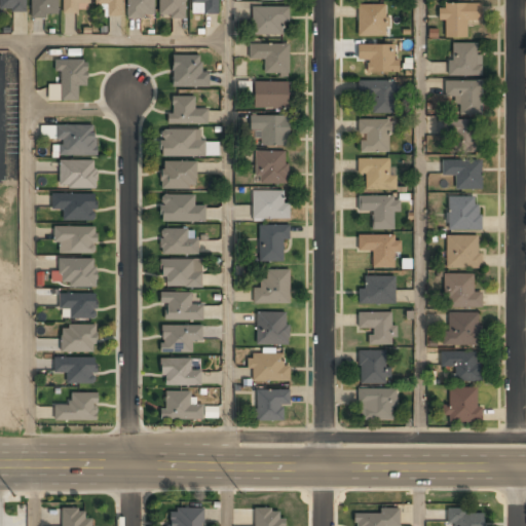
[(1,0),(1,11),(25,11),(25,0),(1,0)]
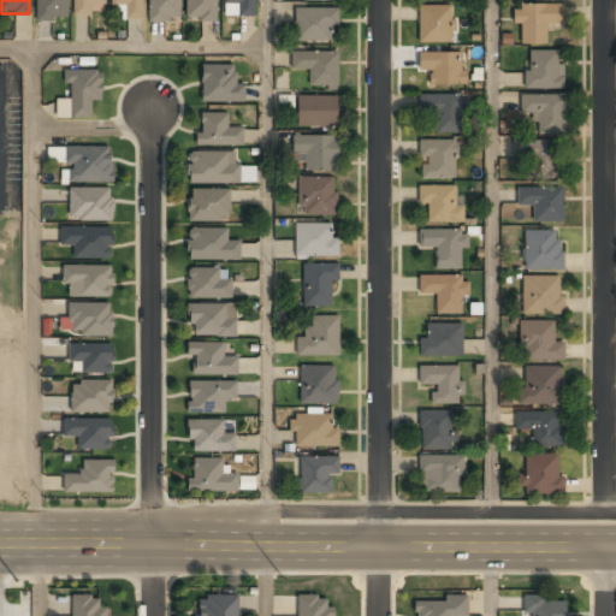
[(67,0),(36,0),(36,21),(67,21),(67,0)]
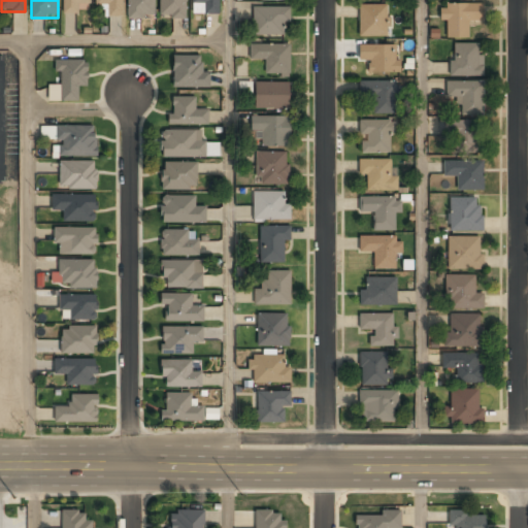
[(89,4),(89,0),(63,0),(63,15),(77,15),(77,4),(89,4)]
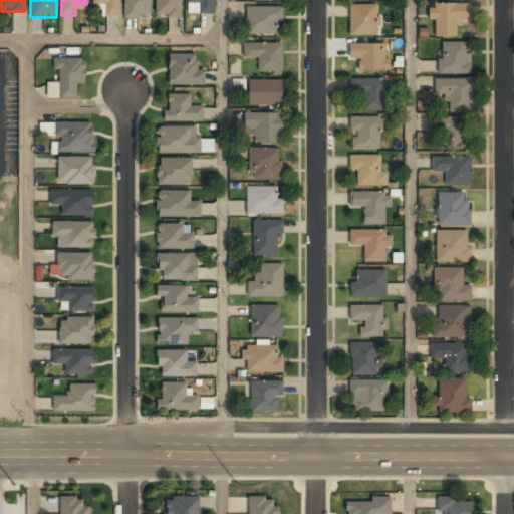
[(91,0),(92,6),(101,6),(101,17),(118,16),(118,0),(91,0)]
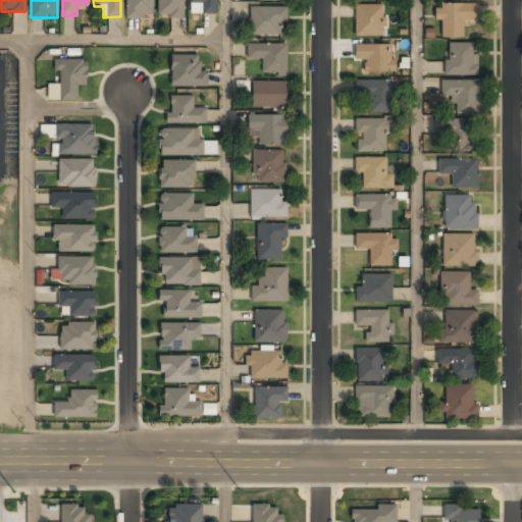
[(125,0),(125,18),(152,18),(152,0),(125,0)]
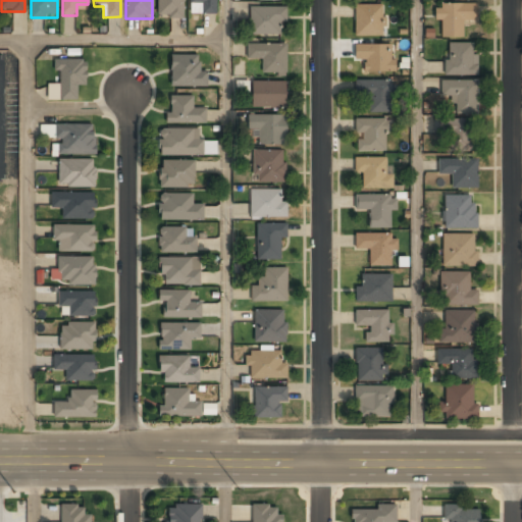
[(183,0),(157,0),(157,18),(183,18),(183,0)]
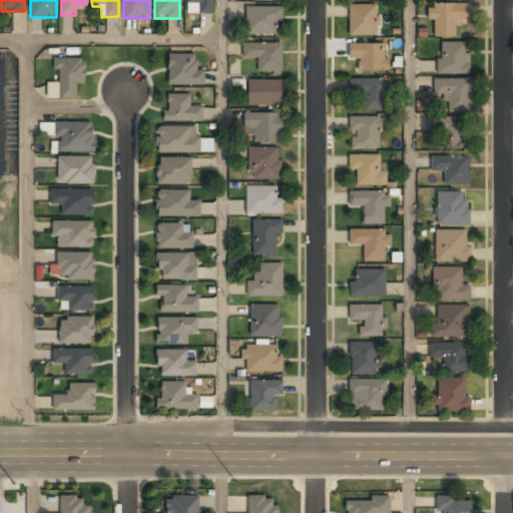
[(212,0),(186,0),(186,3),(198,3),(198,14),(212,14),(212,0)]
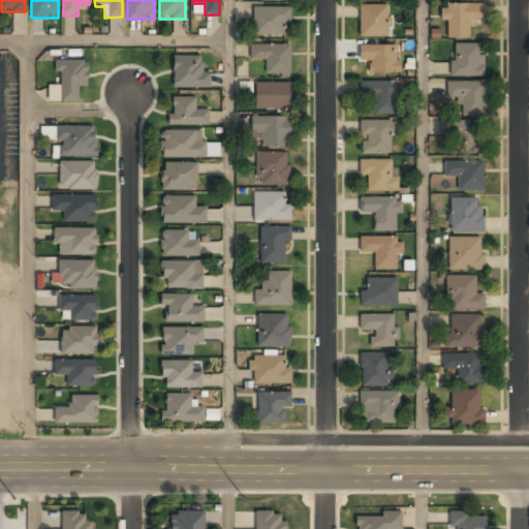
[(387,36),(387,5),(359,5),(359,36),(387,36)]
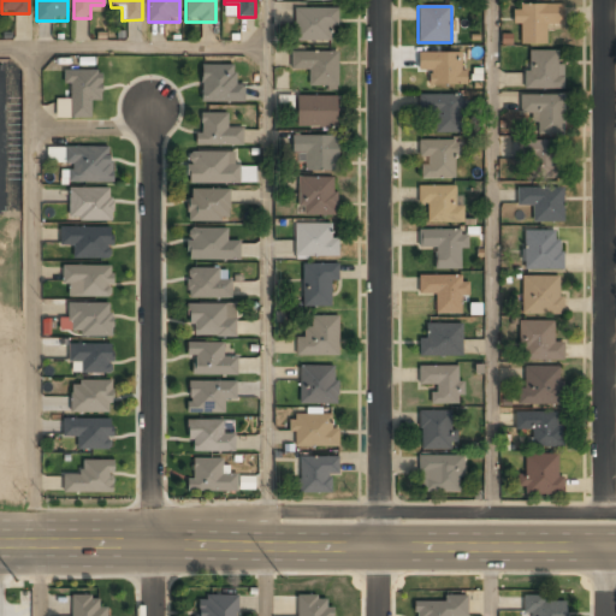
[(520,24),(520,45),(546,45),(546,24),(562,24),(562,6),(514,6),(514,24),(520,24)]
